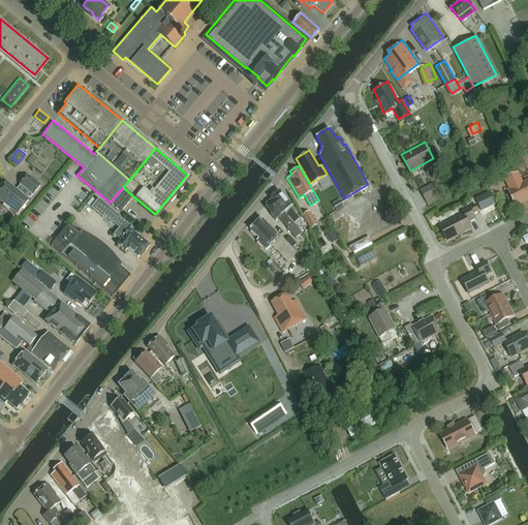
[(527,178),(521,182),(516,172),(505,178),(510,187),(507,189),(515,203),(527,195),(527,178)]
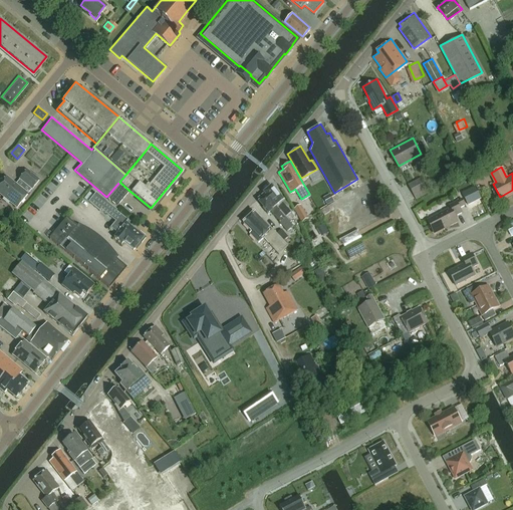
[(0,191),(16,205),(26,192),(26,191),(30,186),(31,186),(38,178),(25,168),(18,176),(19,176),(14,182),(5,174),(2,178),(1,177),(0,177),(0,191)]
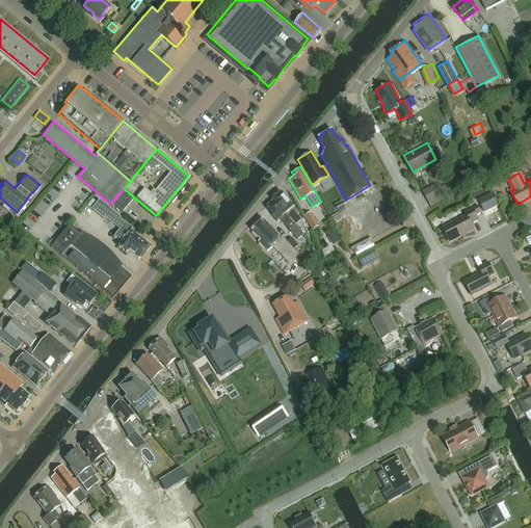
[(441,193),(434,183),(422,189),(427,200),(441,193)]
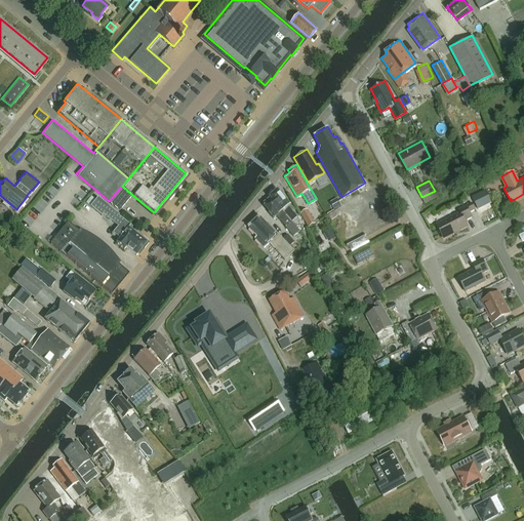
[(320,193),(316,186),(311,188),(315,195),(320,193)]
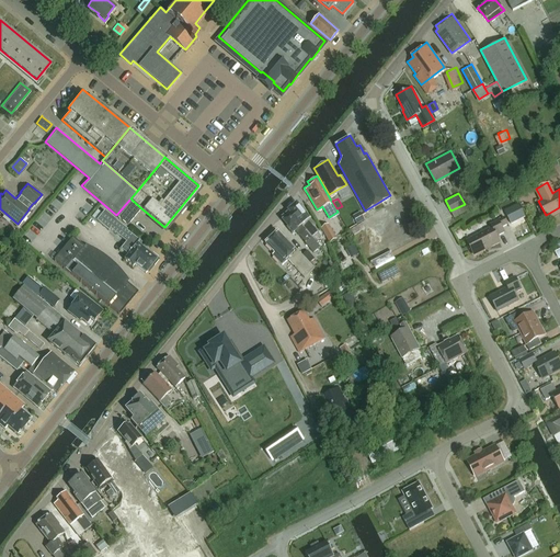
[(139,207),(130,200),(117,214),(126,223),(139,207)]
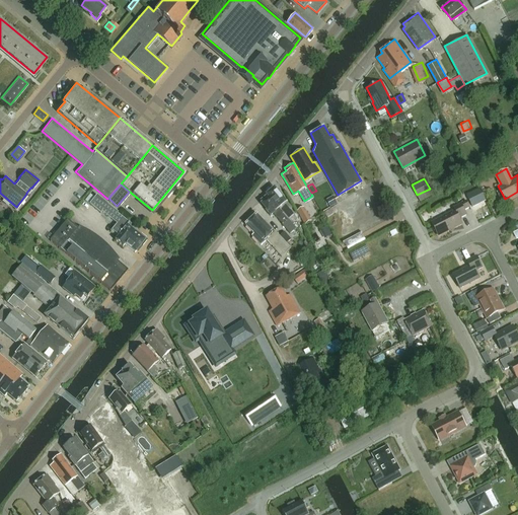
[(276,215),(282,222),(281,223),(289,232),(295,227),(288,218),(292,213),(287,207),(287,206),(283,202),(286,199),(281,193),(280,194),(274,187),(266,193),(267,194),(260,200),(265,207),(264,208),(269,213),(272,211),(276,215)]
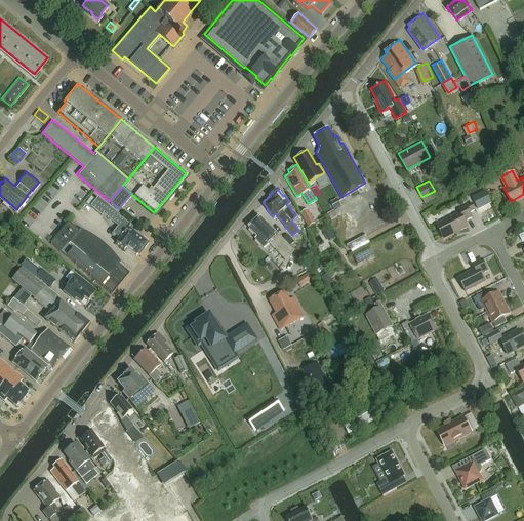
[(85,200),(89,203),(94,197),(90,193),(85,200)]
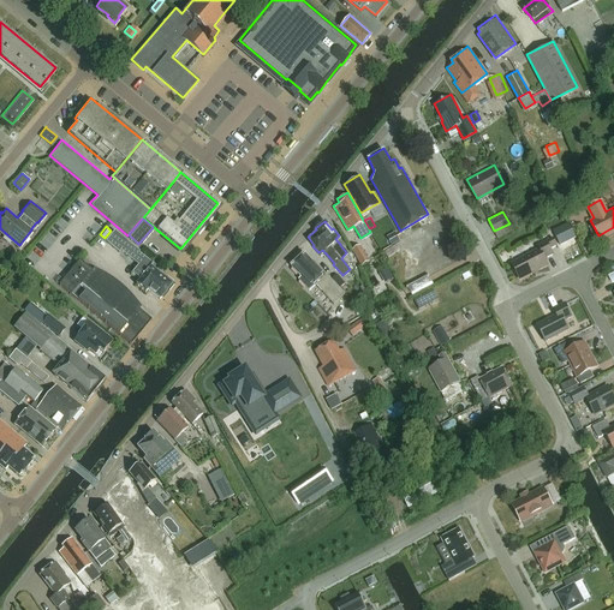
[(171,282),(149,264),(151,262),(137,250),(137,249),(126,239),(113,228),(111,231),(105,238),(105,239),(118,250),(119,247),(131,257),(137,262),(131,269),(138,276),(135,281),(144,288),(147,286),(149,288),(159,295),(162,291),(164,291),(171,282)]
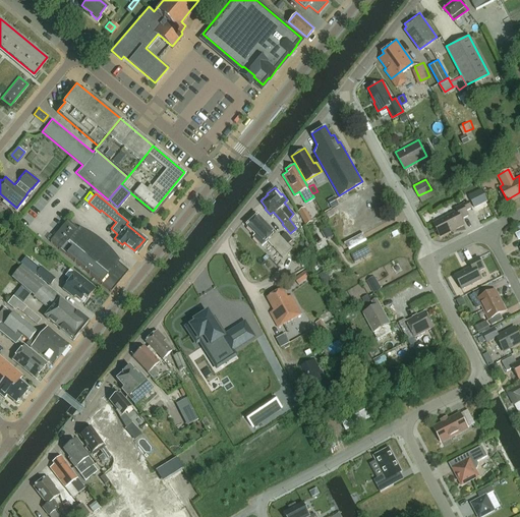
[(334,194),(320,203),(324,210),(338,202),(334,194)]
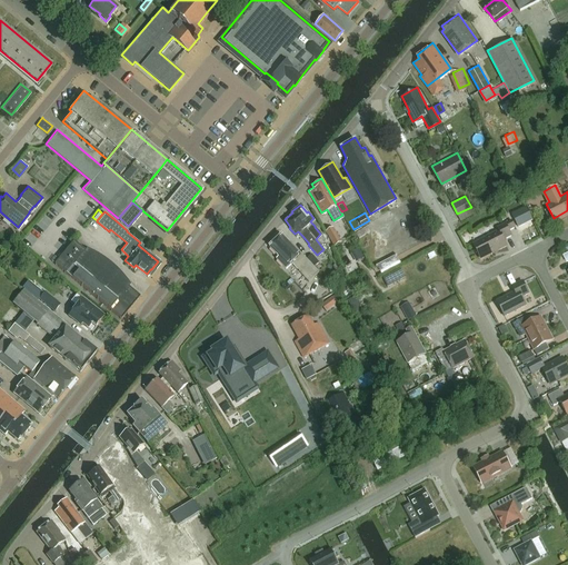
[(510,233),(508,228),(514,225),(510,218),(504,221),(496,225),(498,228),(472,241),(479,256),(489,250),(489,251),(506,244),(502,237),(510,233)]
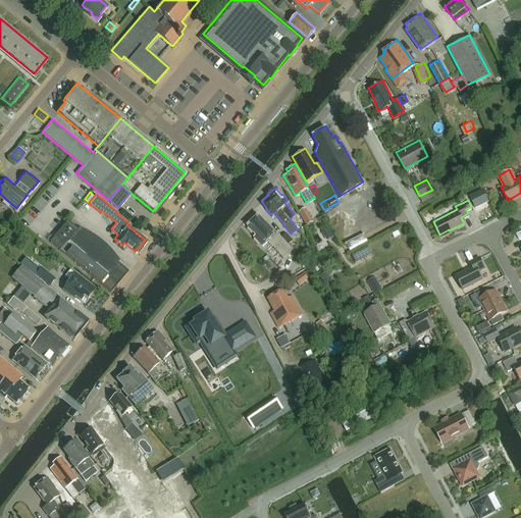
[(339,210),(335,205),(325,211),(328,217),(339,210)]
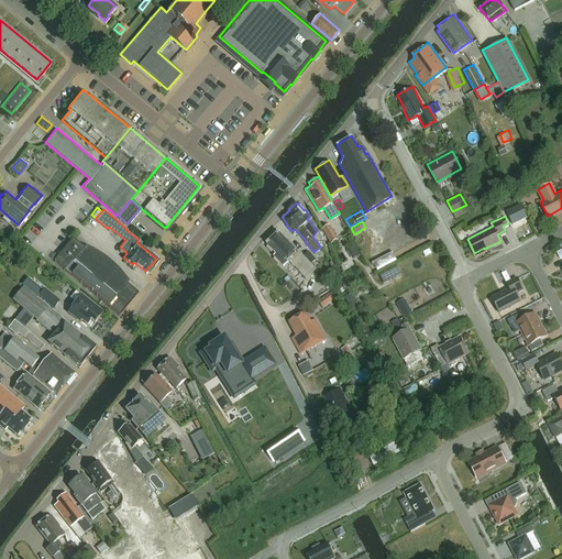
[(338,238),(332,228),(330,222),(322,227),(330,242),(338,238)]
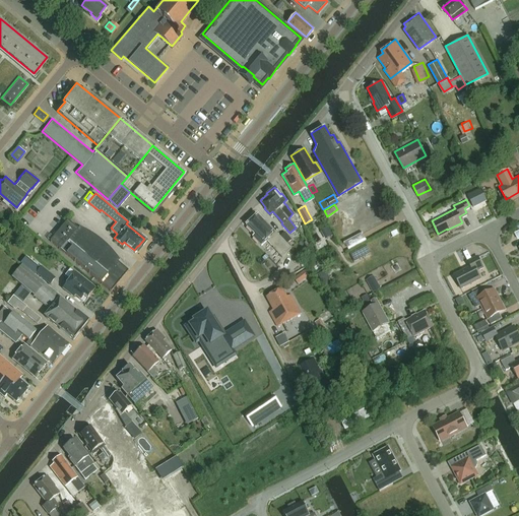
[(285,241),(278,234),(274,230),(273,231),(257,212),(246,223),(254,232),(252,234),(260,243),(265,239),(281,255),(290,247),(285,241)]
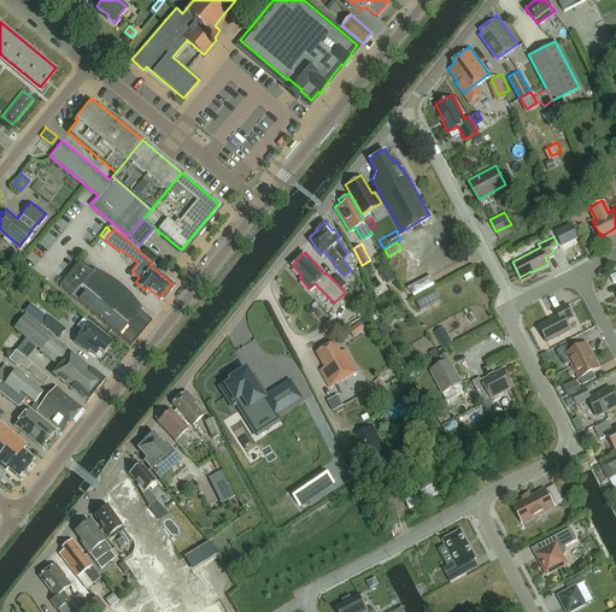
[(129,343),(150,318),(138,307),(140,306),(134,298),(130,294),(127,289),(122,284),(117,281),(112,277),(107,274),(103,271),(98,268),(93,266),(91,268),(78,258),(58,282),(129,343)]
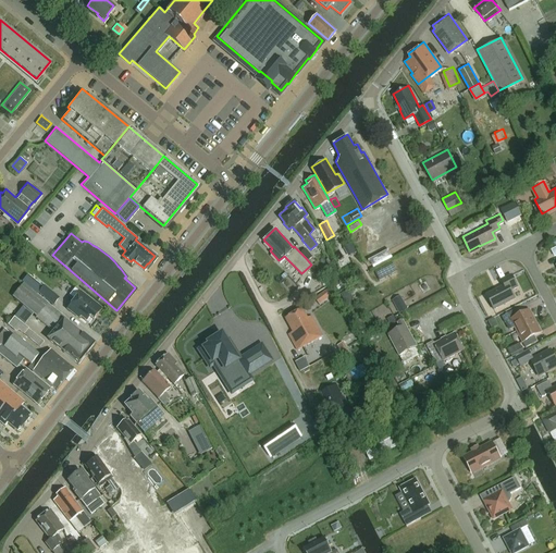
[(356,249),(350,241),(342,245),(348,254),(356,249)]
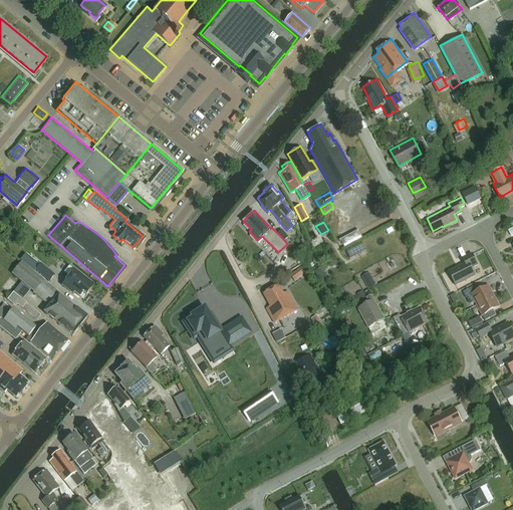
[(347,244),(364,235),(360,227),(343,237),(347,244)]
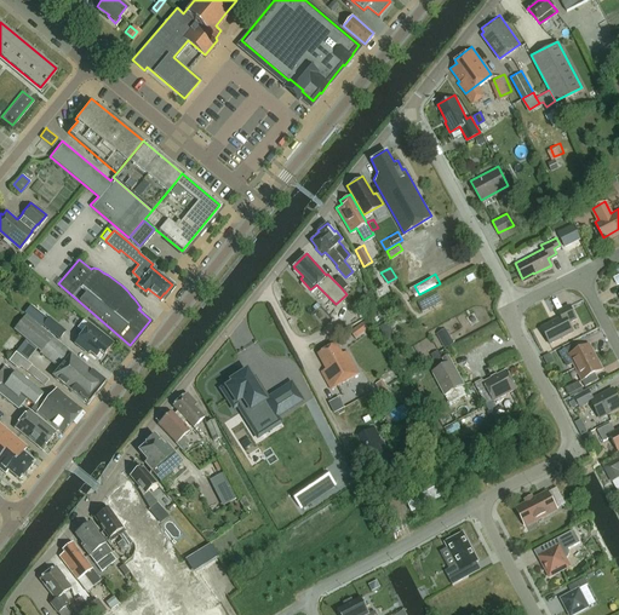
[(337,275),(332,279),(340,287),(344,283),(337,275)]
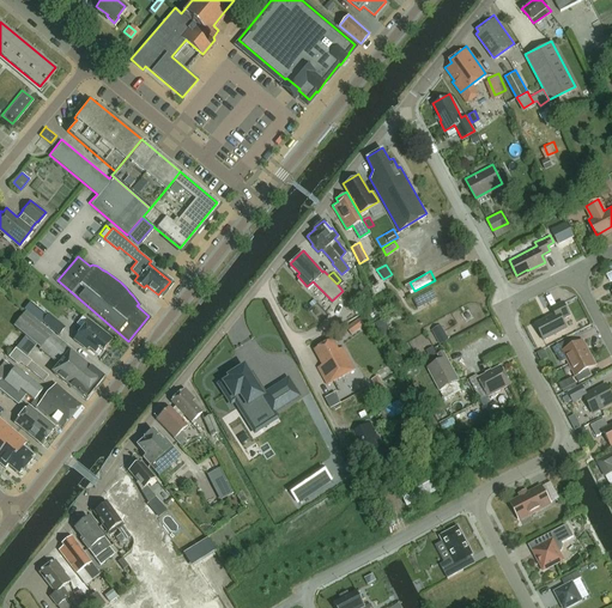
[(561,317),(569,314),(562,299),(550,305),(553,311),(534,322),(543,338),(565,326),(561,317)]
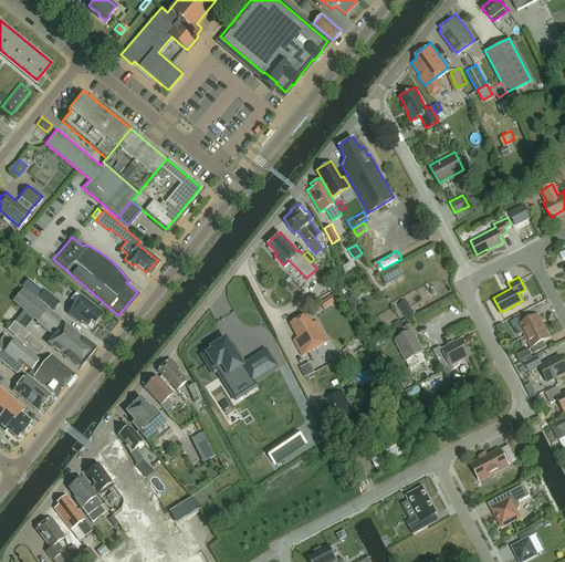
[(65,321),(49,306),(22,285),(11,299),(21,308),(6,328),(16,336),(18,333),(39,351),(43,345),(23,329),(31,318),(53,335),(48,342),(79,367),(95,349),(64,323),(65,321)]
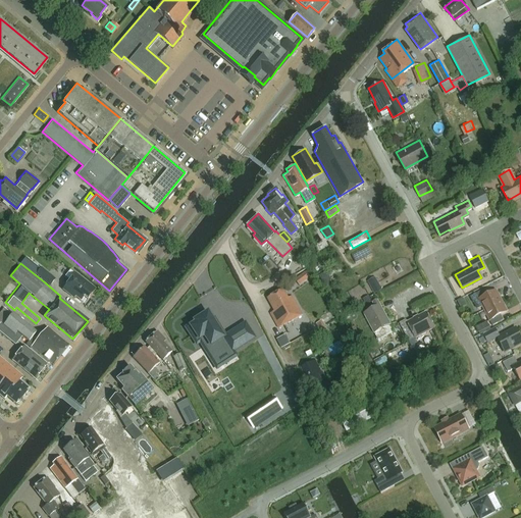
[(55,276),(41,265),(35,271),(49,283),(55,276)]
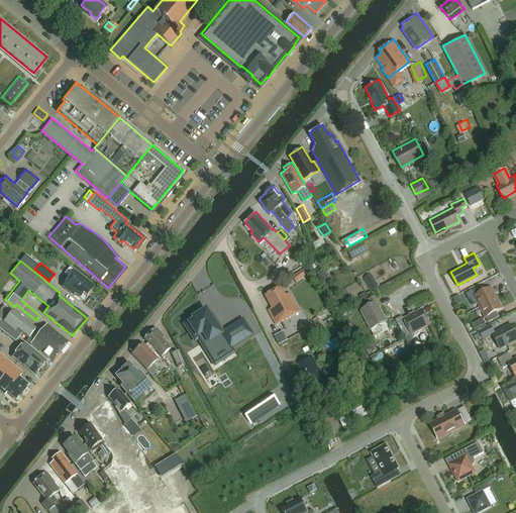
[(296,281),(306,274),(301,267),(291,275),(296,281)]
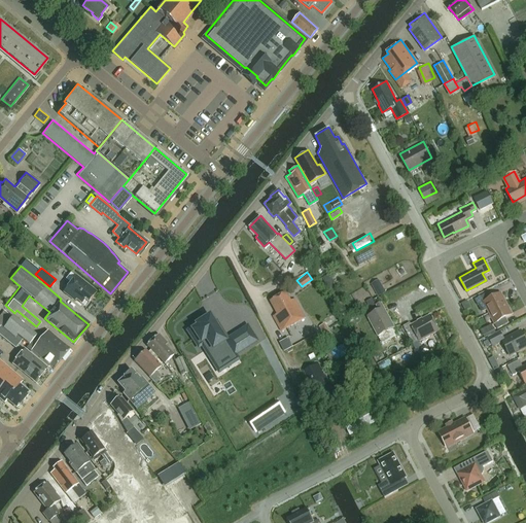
[(74,298),(80,303),(83,298),(88,301),(96,290),(74,274),(62,290),(73,300),(74,298)]
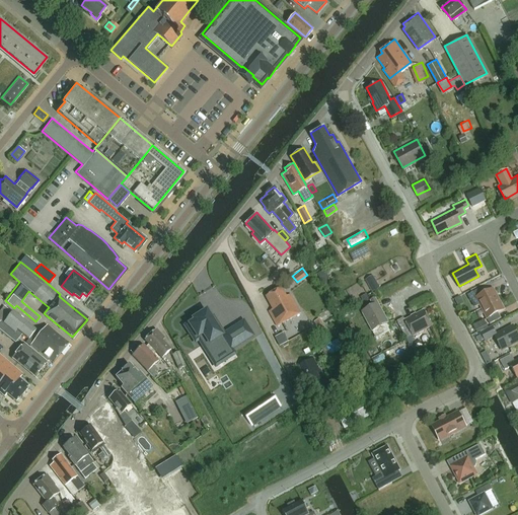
[(371,273),(364,277),(371,290),(378,286),(371,273)]
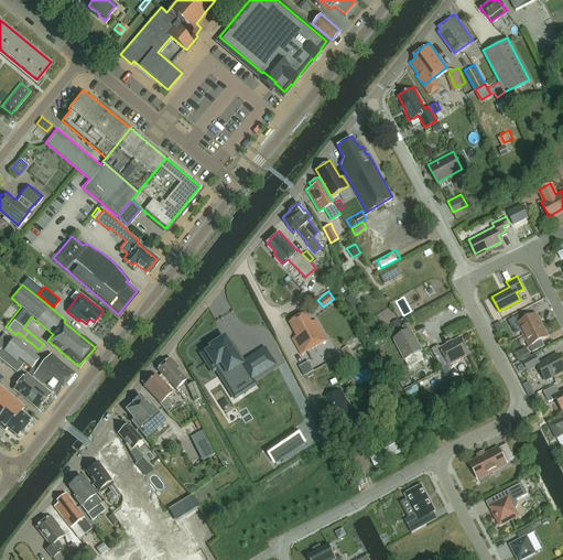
[(304,311),(299,314),(289,320),(296,334),(292,336),(300,351),(325,337),(314,319),(310,321),(304,311)]
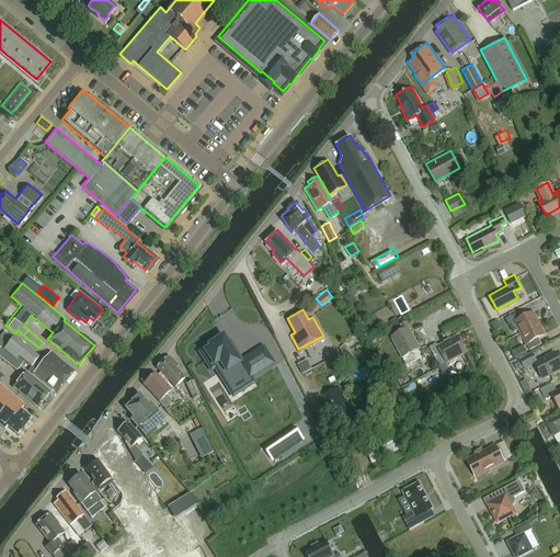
[(520,331),(538,321),(533,310),(520,316),(516,310),(504,317),(507,322),(509,322),(512,330),(517,327),(520,331)]
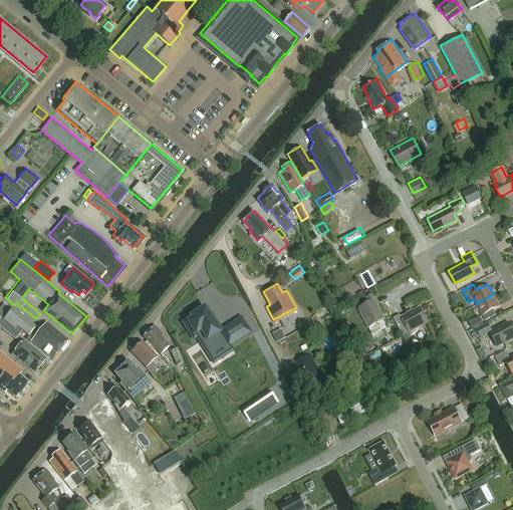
[(387,324),(370,293),(366,296),(368,300),(357,306),(367,325),(371,332),(387,324)]
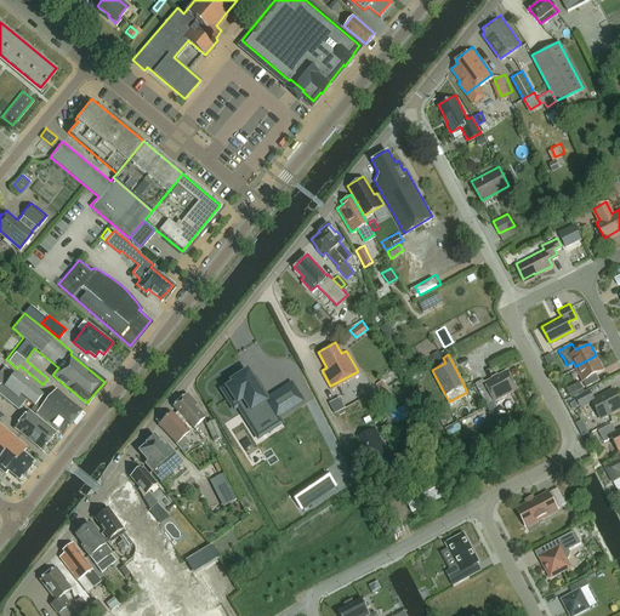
[(596,355),(575,366),(581,378),(602,368),(596,355)]
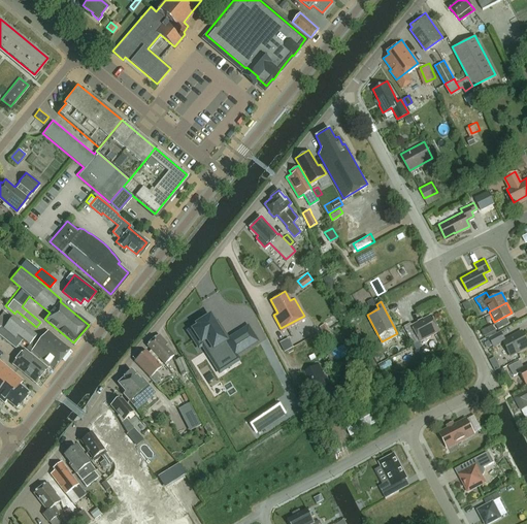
[(0,325),(19,340),(21,338),(28,344),(25,347),(30,350),(30,349),(52,365),(51,366),(53,367),(68,347),(47,329),(39,338),(35,334),(11,315),(10,316),(2,309),(0,313),(0,325)]
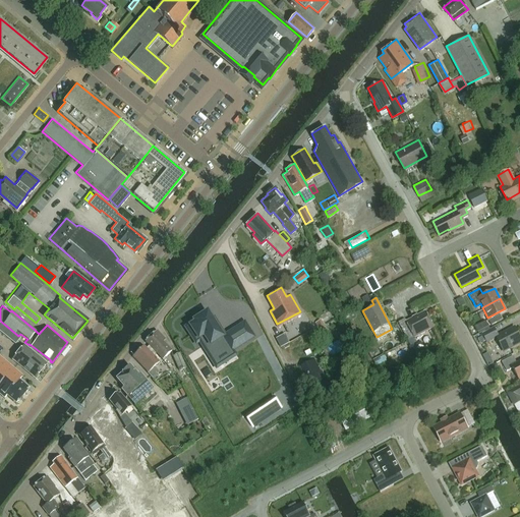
[(252,336),(243,322),(224,334),(215,320),(213,321),(206,309),(195,316),(196,318),(184,326),(193,339),(196,337),(209,357),(227,346),(229,350),(252,336)]
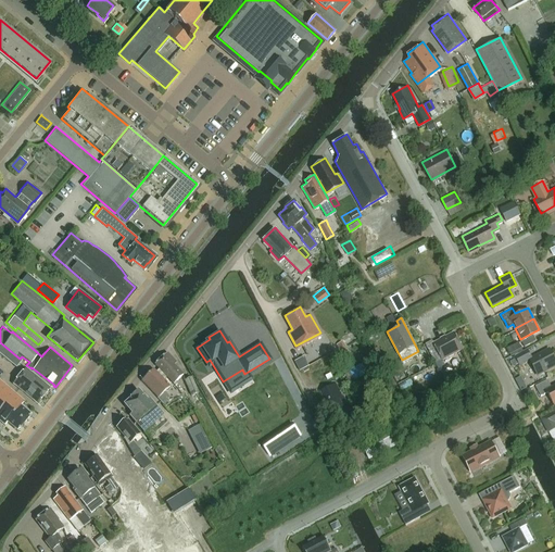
[(441,358),(462,347),(453,330),(432,341),(431,338),(425,342),(434,361),(441,358)]
